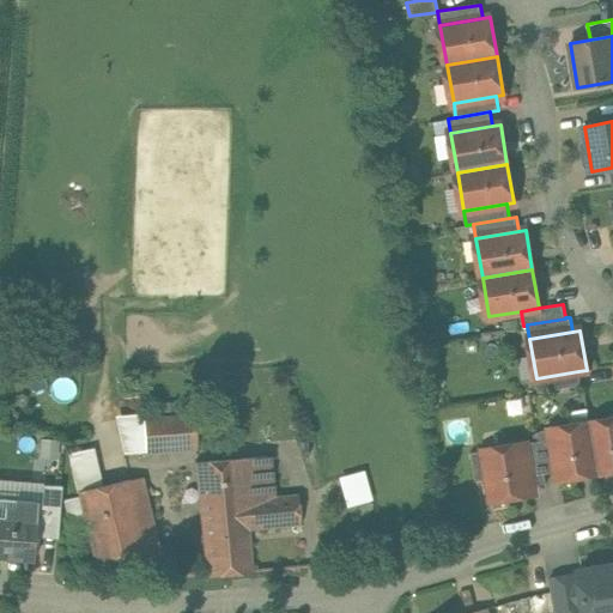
[(578,371),(536,378),(539,393),(581,386),(578,371)]
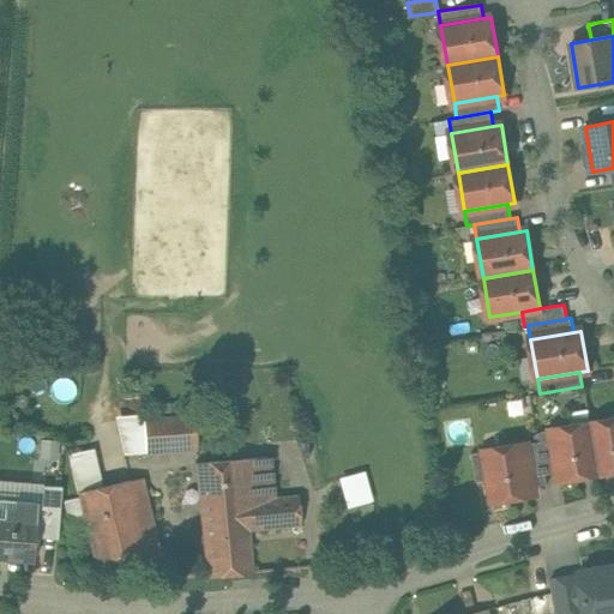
[(194,415),(144,419),(146,452),(197,449),(194,415)]
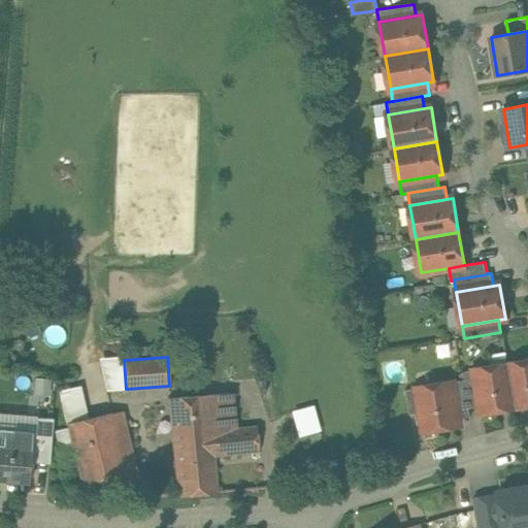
[(527,361),(508,364),(516,407),(527,404),(527,361)]
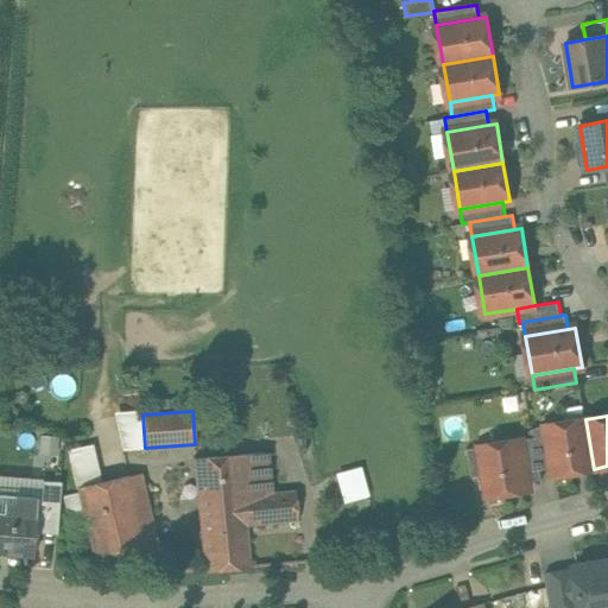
[(586,419),(546,425),(553,468),(556,475),(594,469),(586,419)]
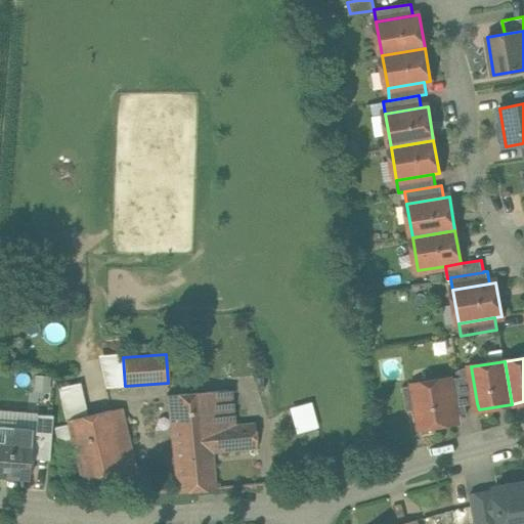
[(471,366),(459,368),(460,377),(461,377),(466,405),(477,403),(471,366)]
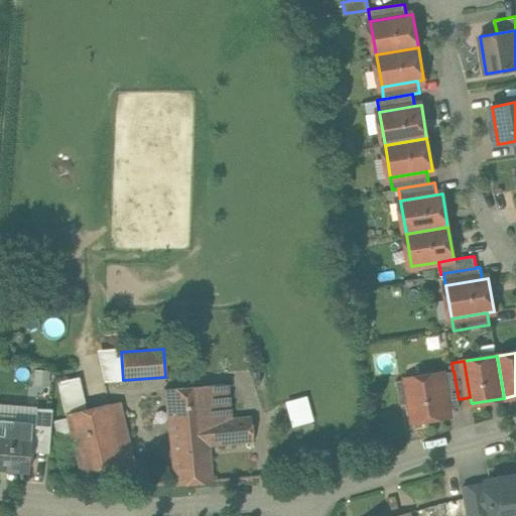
[(453,371),(441,373),(447,409),(460,407),(459,399),(454,371),(453,371)]
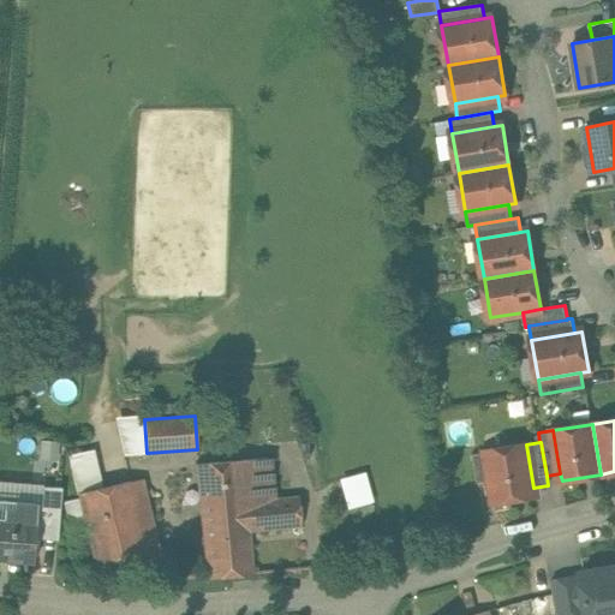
[(526,445),(487,452),(491,481),(495,502),(535,496),(533,488),(526,445)]
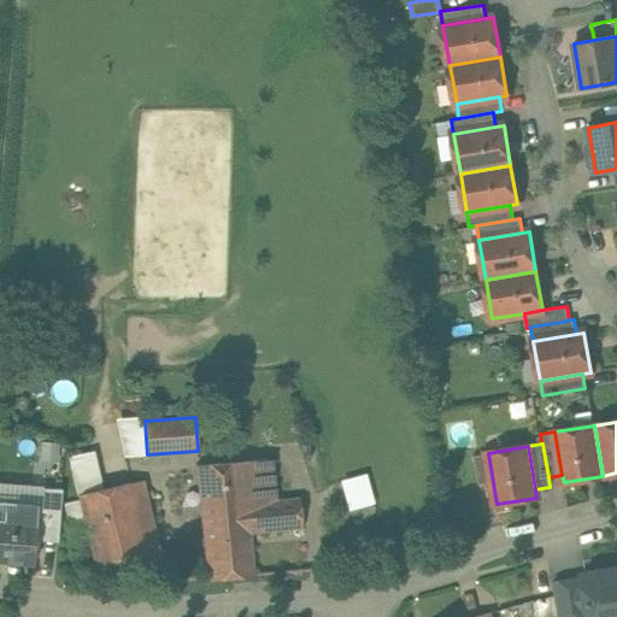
[(488,453),(474,456),(479,485),(493,482),(488,453)]
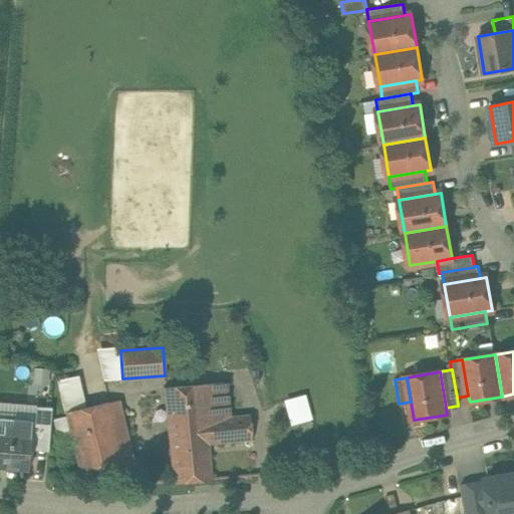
[(250,416),(232,417),(228,382),(218,383),(224,442),(252,439),(250,416)]
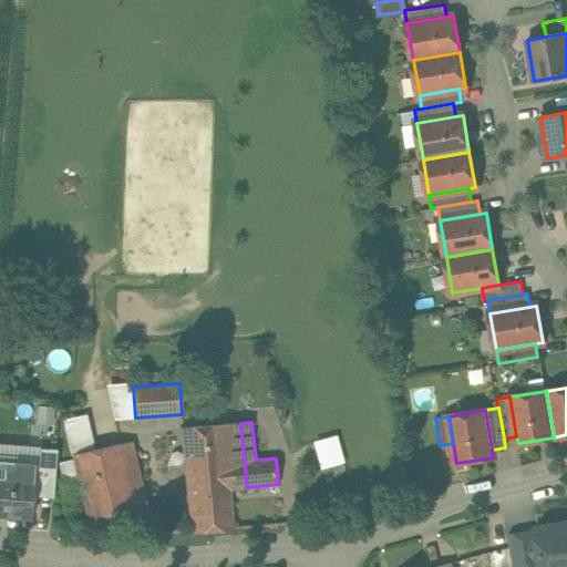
[(240,423),(183,429),(188,485),(227,481),(228,488),(247,487),(240,423)]
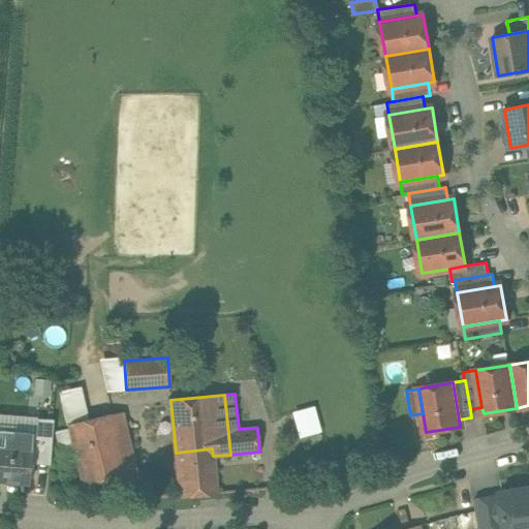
[(293,412),(299,432),(319,427),(314,407),(293,412)]
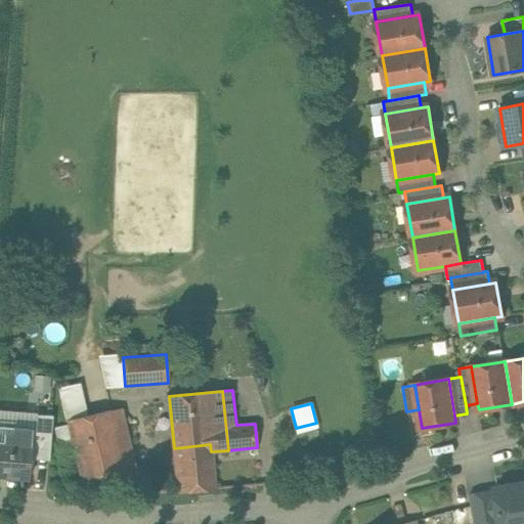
[(127,408),(68,420),(82,483),(125,475),(129,493),(146,494),(127,408)]
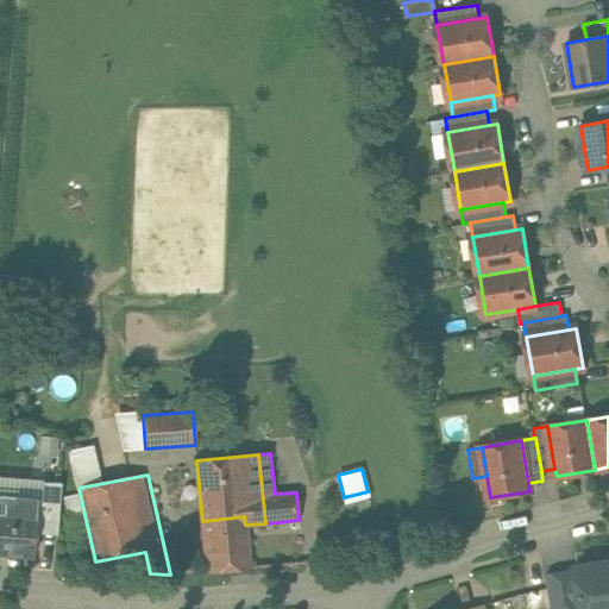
[(43,482),(0,478),(0,495),(17,496),(17,498),(42,500),(43,482)]
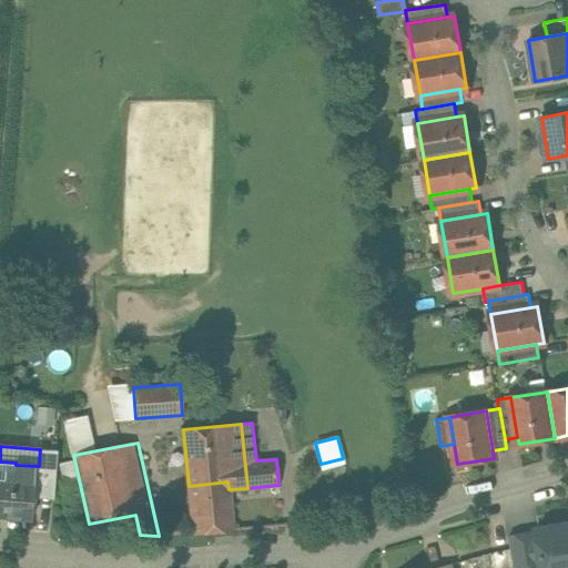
[(57,450),(40,449),(39,466),(37,485),(39,485),(54,486),(57,450)]
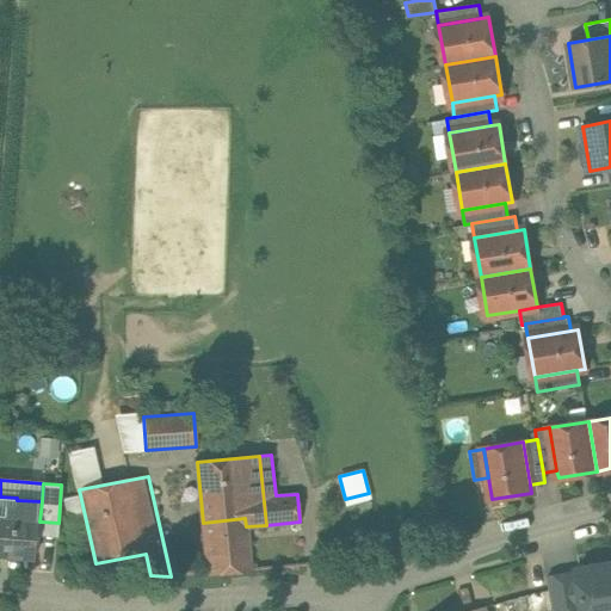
[(17,498),(0,497),(0,555),(32,559),(34,535),(41,536),(42,522),(39,522),(42,501),(17,500),(17,498)]
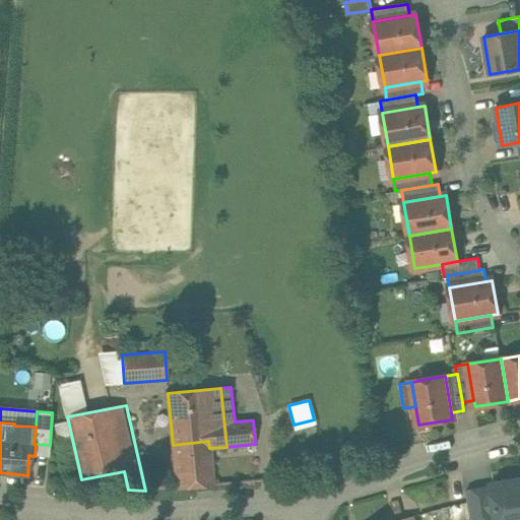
[(208,441),(173,445),(177,489),(213,485),(209,448),(208,441)]
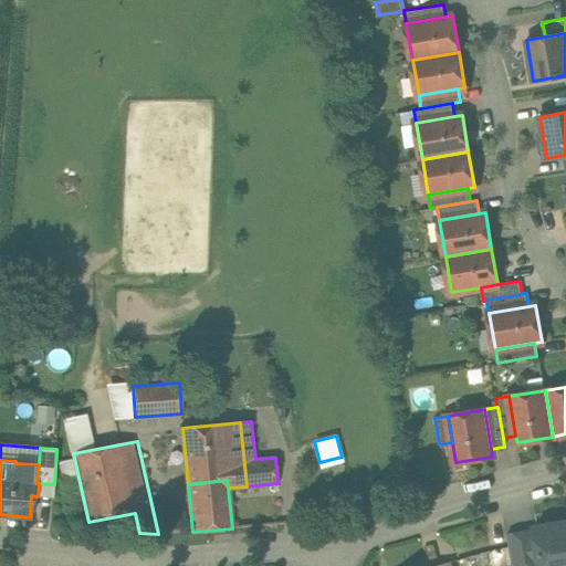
[(565,565),(565,522),(536,527),(541,565),(565,565)]
